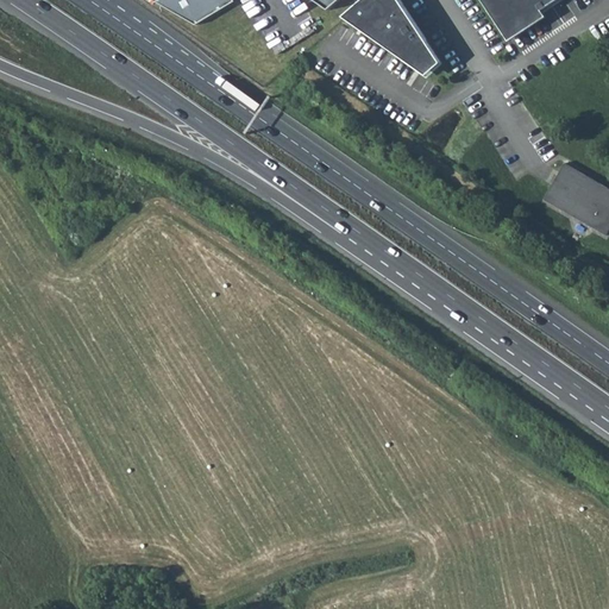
[(195,26),(234,2),(232,0),(157,0),(156,1),(195,26)]
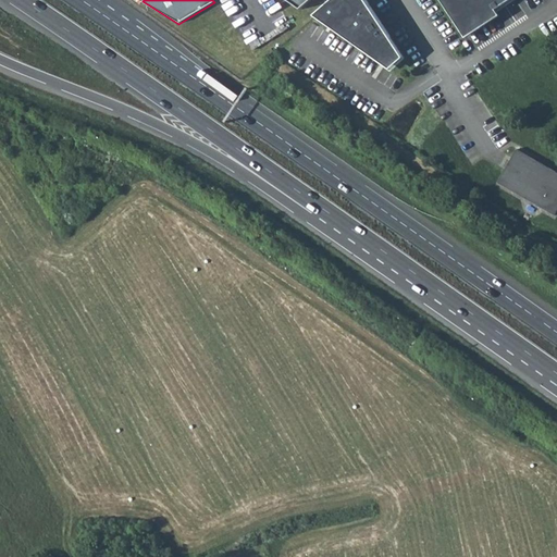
[(281,0),(298,11),(311,0),(281,0)]
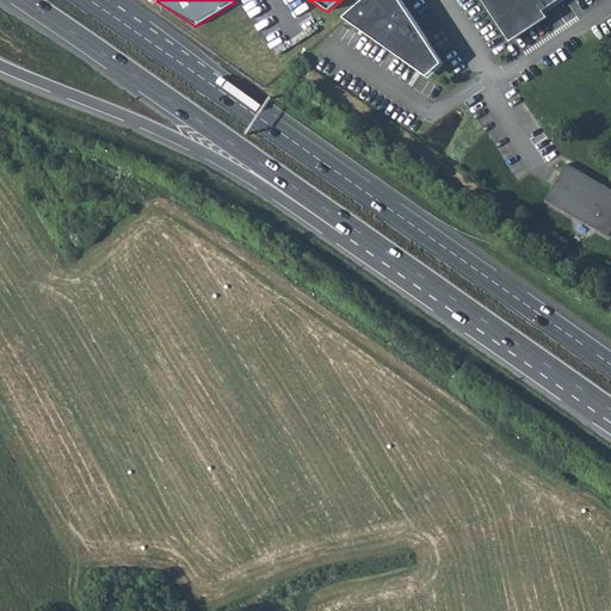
[(396,0),(363,0),(341,18),(403,62),(426,76),(439,65),(396,0)]
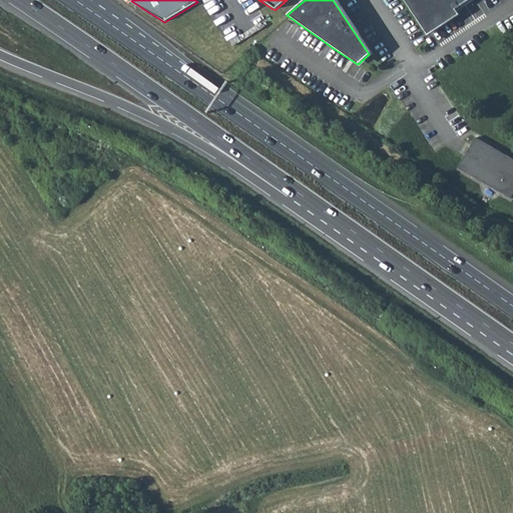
[(408,0),(428,30),(458,11),(457,9),(471,0),(408,0)]
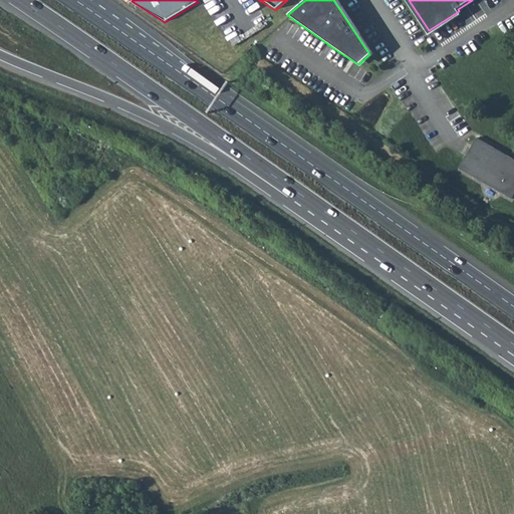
[(513,164),(477,140),(458,170),(507,202),(513,190),(513,164)]
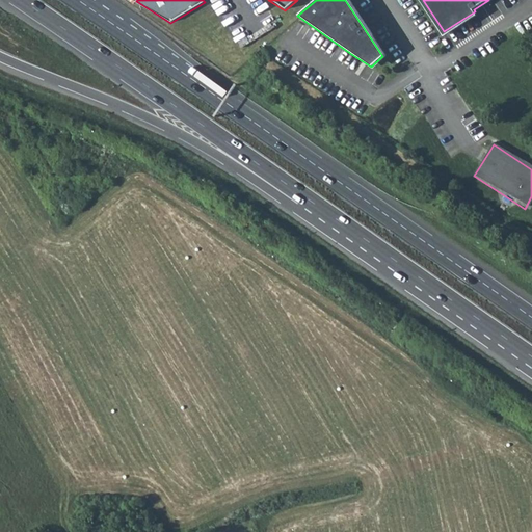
All buildings are outlined.
